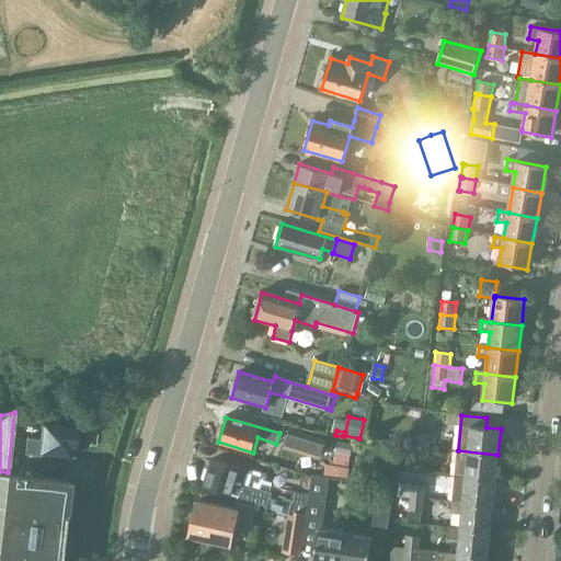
[(22,451),(70,457),(75,426),(41,422),(38,441),(23,439),(22,451)]
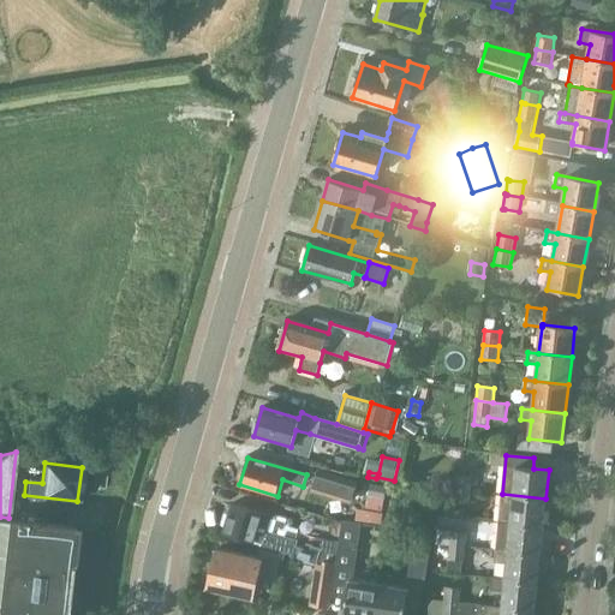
[(318,469),(311,491),(351,503),(357,481),(318,469)]
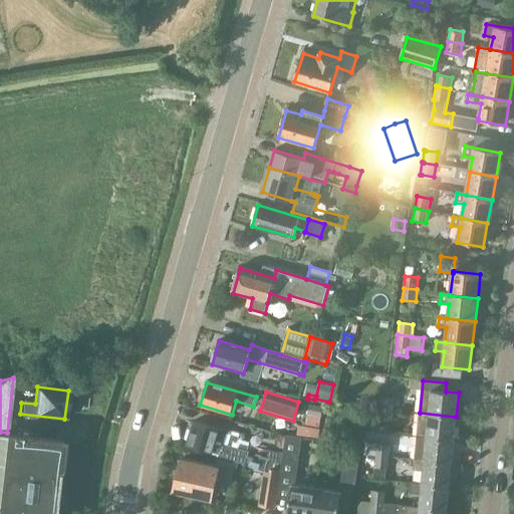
[(380,397),(379,408),(394,409),(395,398),(380,397)]
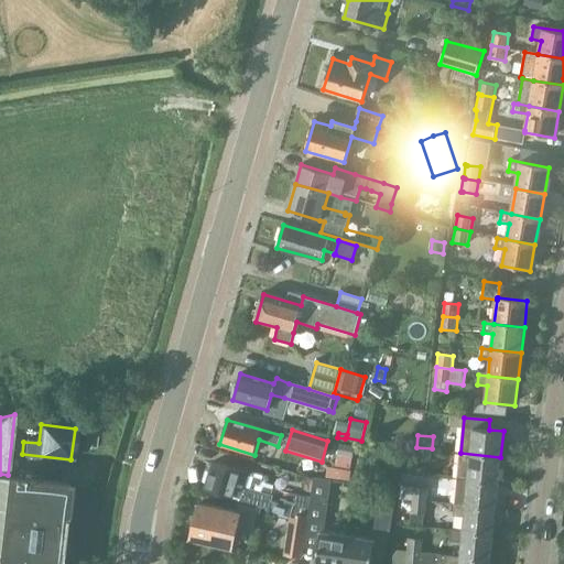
[(340,443),(337,464),(351,466),(355,446),(340,443)]
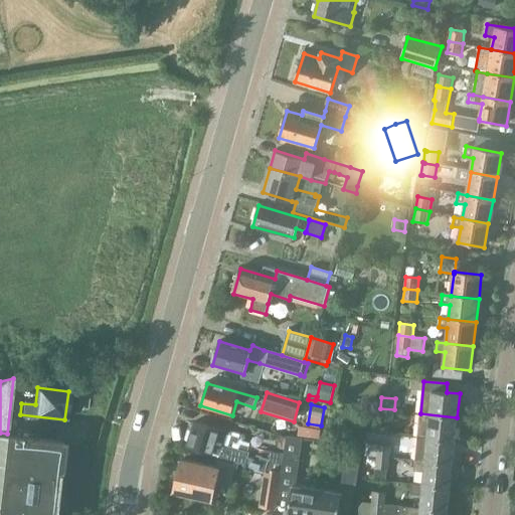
[(394,409),(380,408),(379,420),(393,422),(394,409)]
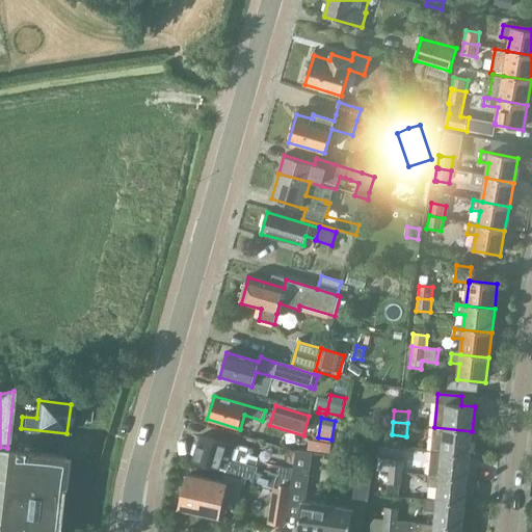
[(432,451),(442,452),(470,455),(472,431),(434,427),(432,451)]
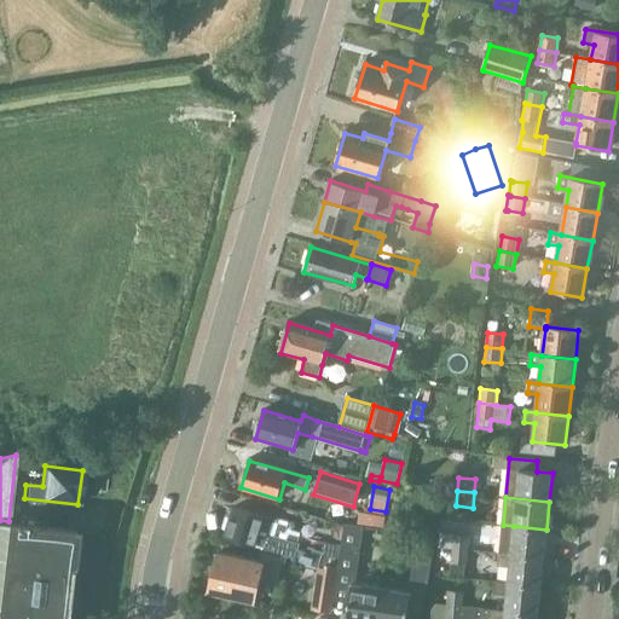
[(261,550),(285,557),(318,567),(323,551),(313,549),(312,554),(300,550),(301,543),(299,542),(300,537),(285,532),(288,526),(277,524),(277,520),(236,508),(226,538),(262,548),(261,550)]
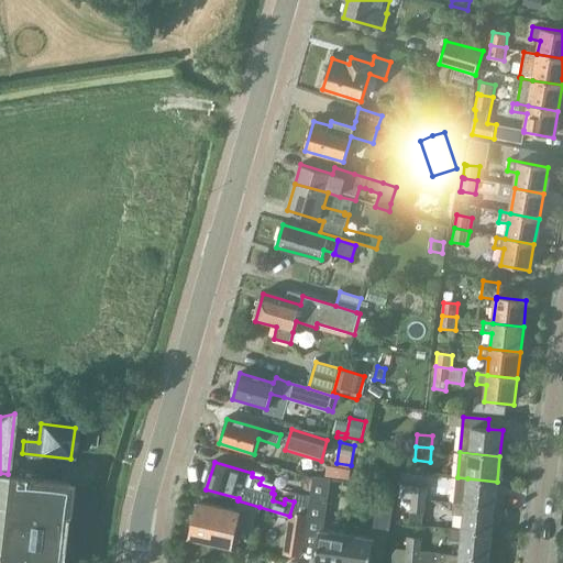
[(0,562),(57,562),(67,485),(0,477),(0,562)]
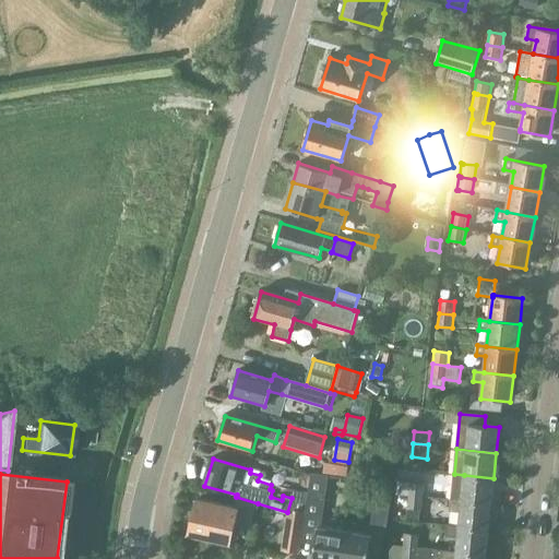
[(494,478),(464,475),(454,474),(451,500),(491,503),(494,478)]
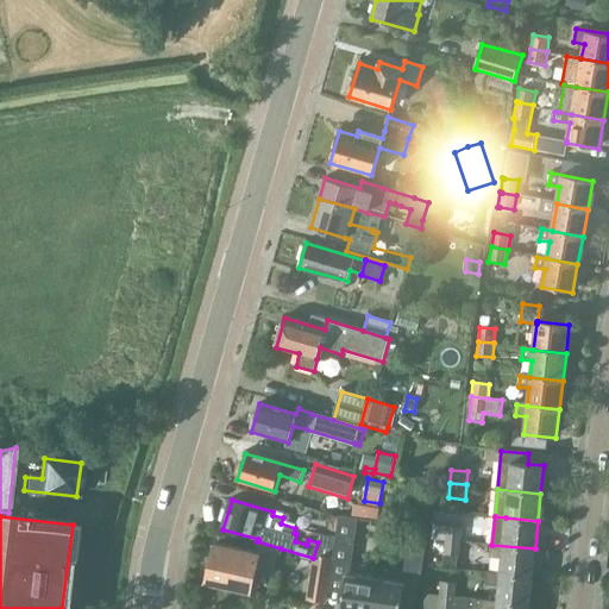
[(339,518),(337,535),(333,558),(332,564),(350,566),(357,520),(339,518)]
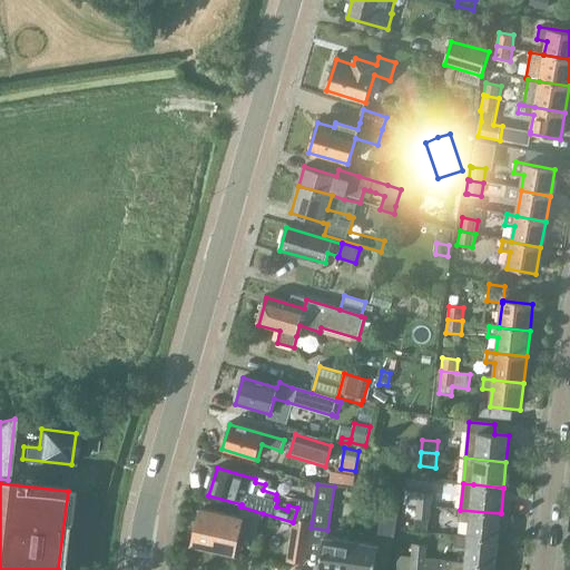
[(404,503),(416,504),(432,507),(433,493),(405,490),(404,503)]
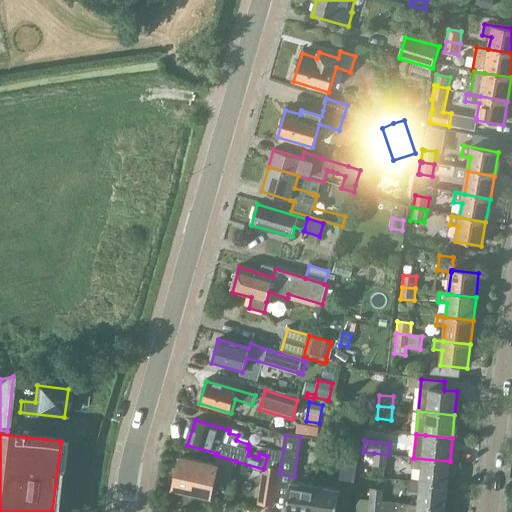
[(266,469),(269,469),(269,468),(280,469),(283,450),(269,448),(266,469)]
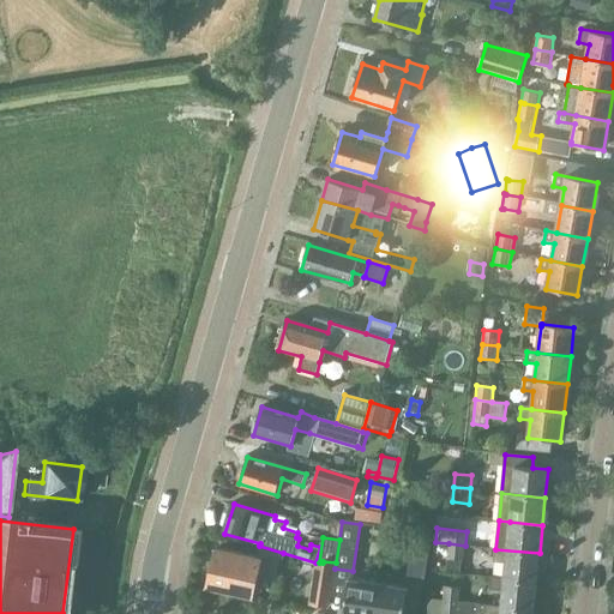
[(408,579),(425,582),(431,540),(414,537),(408,579)]
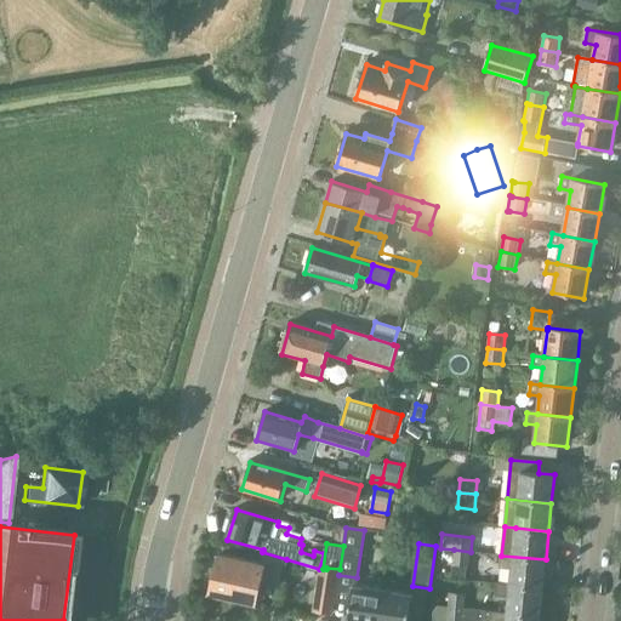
[(471,552),(454,550),(451,579),(466,580),(467,565),(469,565),(471,552)]
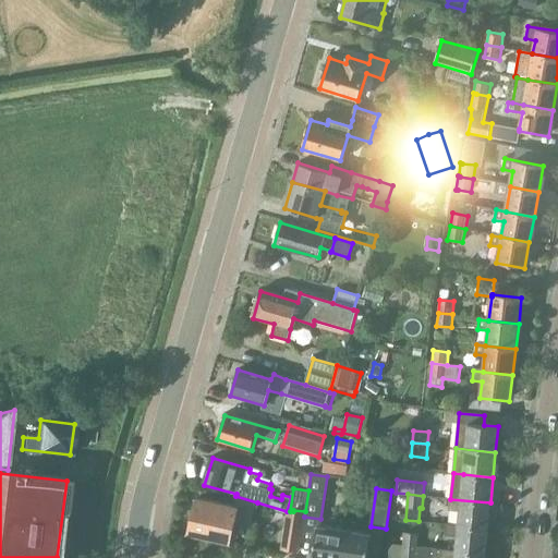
[(250,530),(255,506),(235,499),(233,507),(196,498),(187,533),(230,543),(233,525),(250,530)]
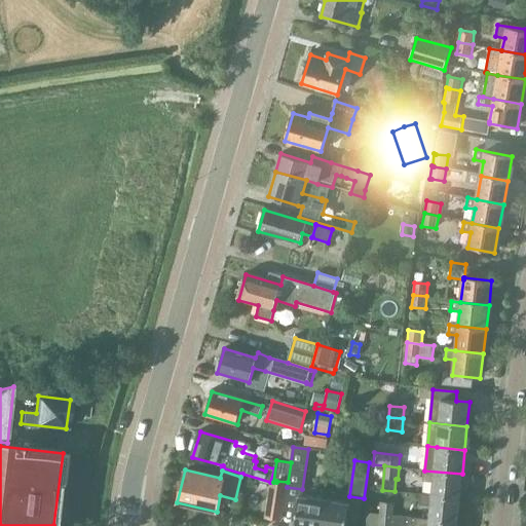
[(433,483),(431,495),(459,498),(462,474),(424,471),(423,482),(433,483)]
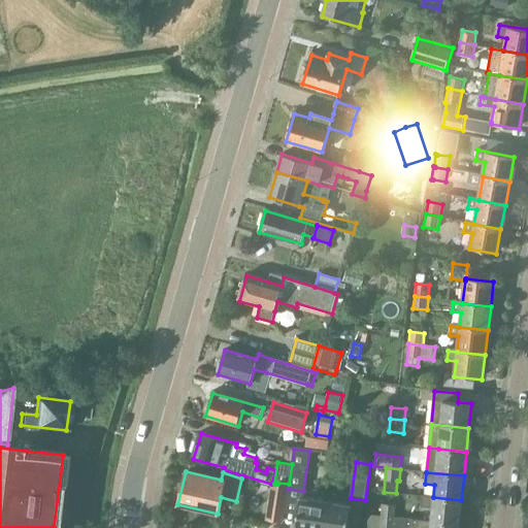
[(277,483),(277,484),(276,485),(272,485),(267,520),(283,523),(288,489),(289,484),(277,483)]
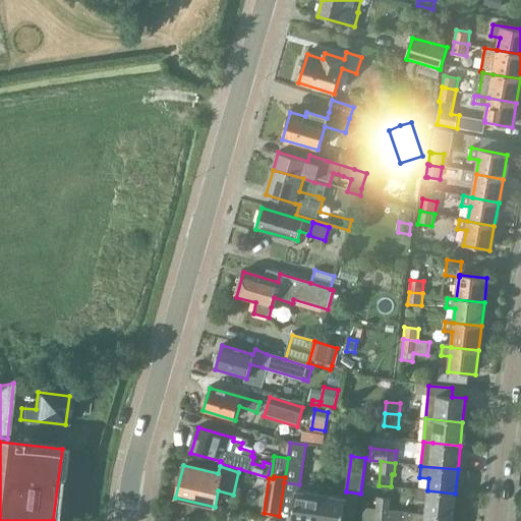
[(426,499),(425,515),(453,517),(455,494),(427,490),(415,489),(415,498),(426,499)]
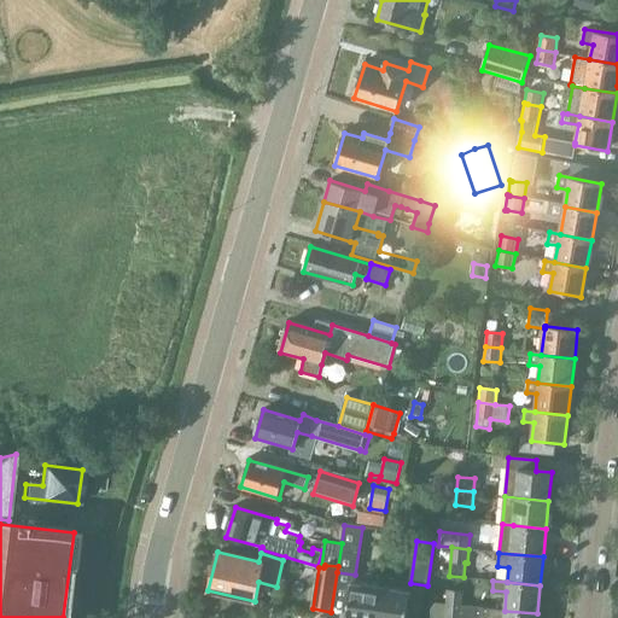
[(345,617),(375,617),(380,588),(350,584),(345,617)]
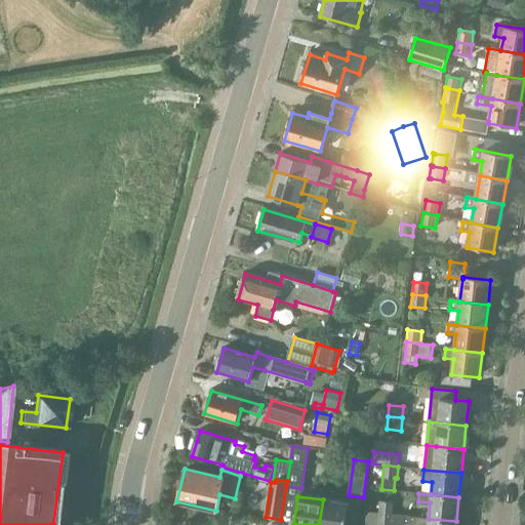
[(323,499),(319,524),(344,524),(348,503),(323,499)]
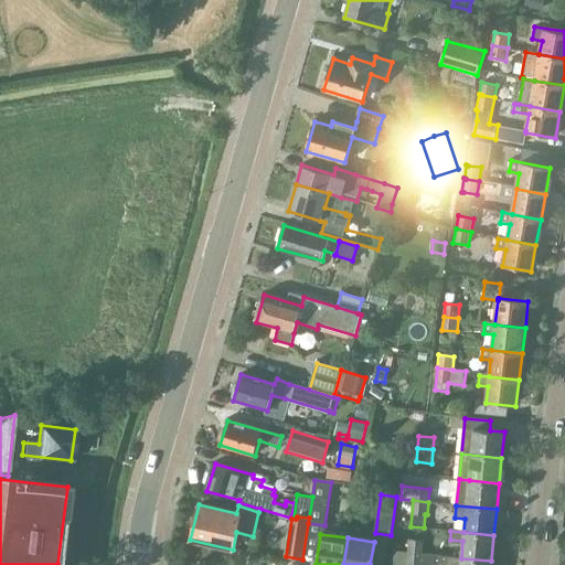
[(412,541),(411,554),(423,555),(424,542),(417,541),(412,541)]
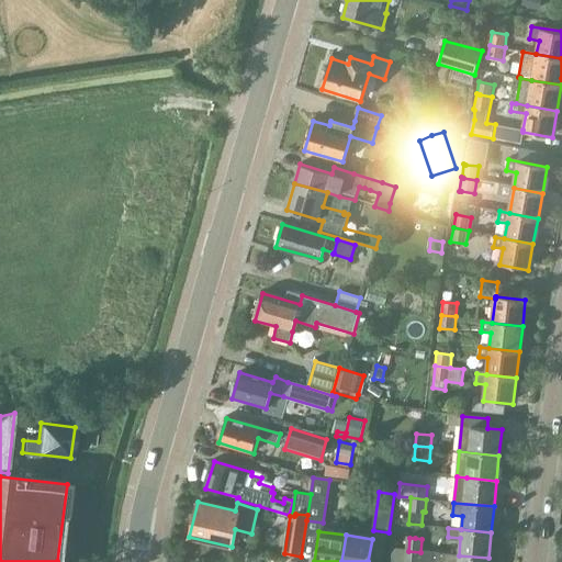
[(487,561),(489,558),(459,555),(420,552),(408,551),(406,561),(487,561)]
